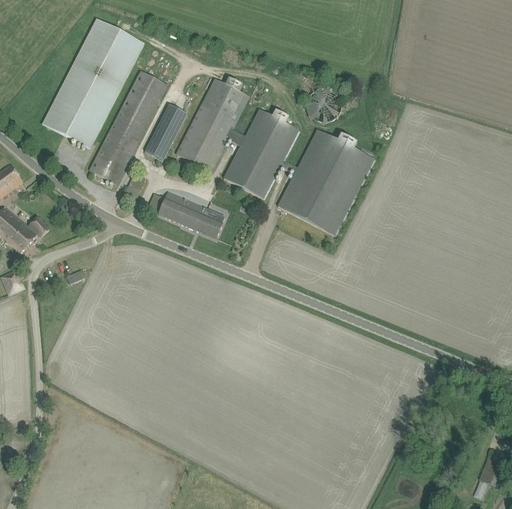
[(90,149),(144,42),(96,18),(41,124),(90,149)]
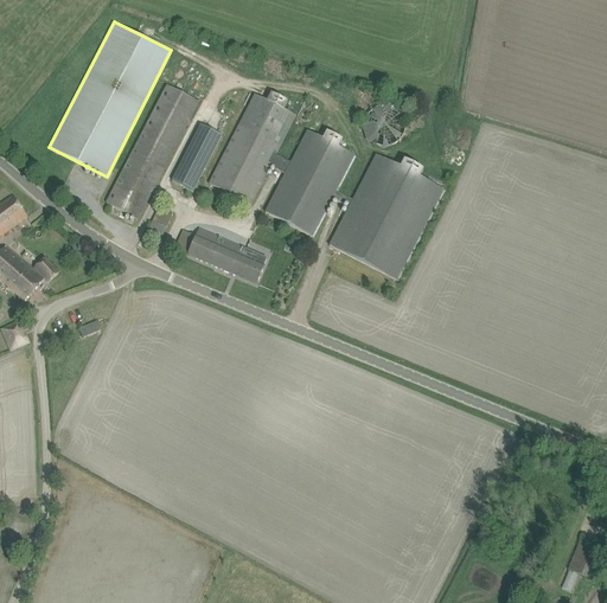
[(168,83),(107,201),(138,217),(198,100),(168,83)]
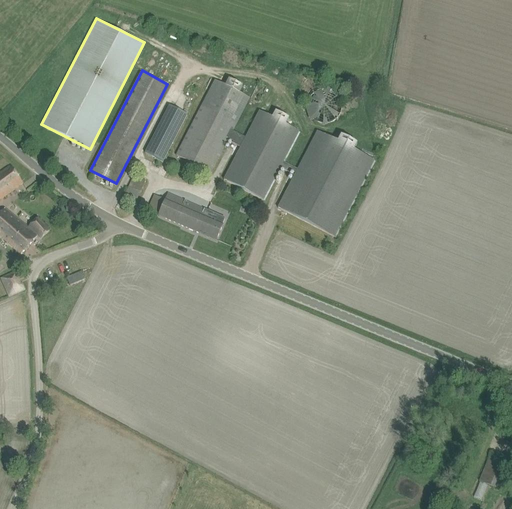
[(281,166),(285,167),(285,168),(289,170),(291,168),(295,170),(296,170),(278,205),(335,234),(374,158),(354,147),(357,141),(341,133),(338,139),(317,128),(298,167),(283,159),(299,129),(285,122),(289,116),(275,109),(272,115),(259,108),(245,136),(235,131),(232,129),(236,121),(238,118),(249,96),(239,91),(243,84),(229,76),(225,84),(215,79),(202,104),(177,153),(203,166),(201,171),(208,175),(211,170),(211,171),(228,136),(231,137),(233,138),(232,141),(235,142),(240,145),(224,178),(264,198),(280,165),(281,166)]
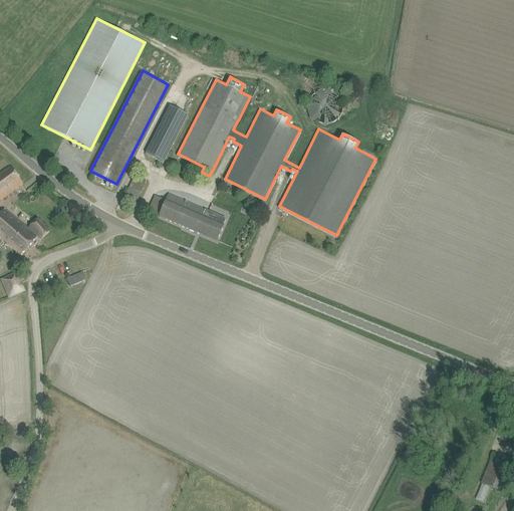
[(339,93),(316,83),(305,108),(309,110),(307,114),(326,123),(339,93)]
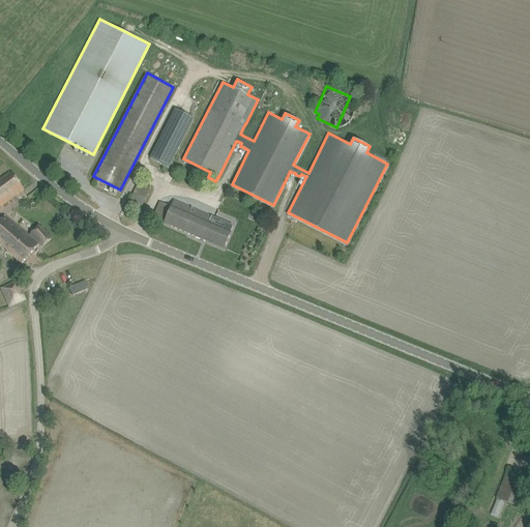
[(175,109),(149,157),(169,168),(195,118),(175,109)]
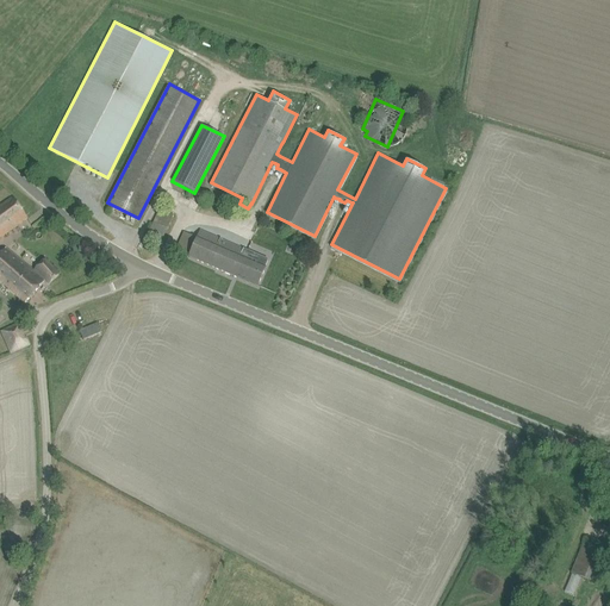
[(13,194),(0,204),(0,235),(27,216),(13,194)]
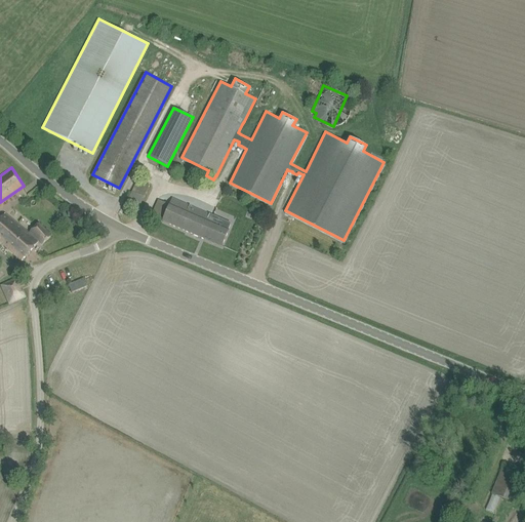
[(128,201),(138,205),(146,184),(135,179),(128,201)]
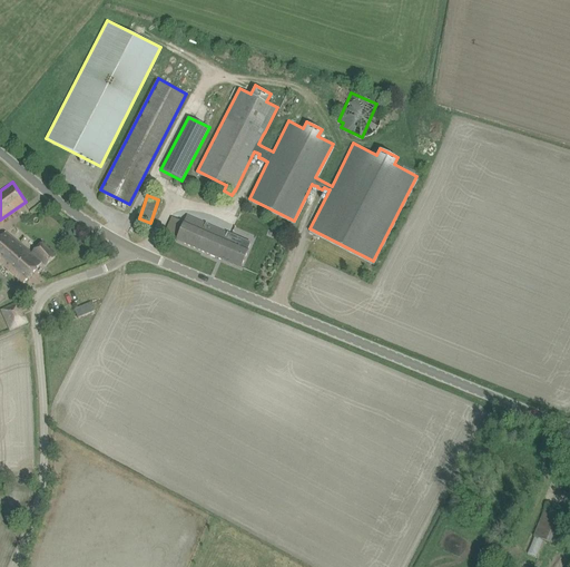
[(177,237),(242,265),(248,248),(233,242),(236,234),(187,213),(185,220),(173,215),(165,232),(177,237)]
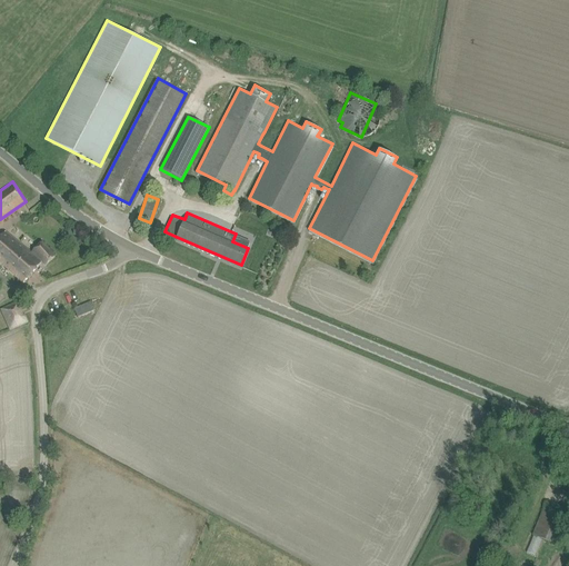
[(31,250),(6,229),(0,236),(0,259),(23,281),(42,259),(46,262),(55,255),(42,240),(31,250)]
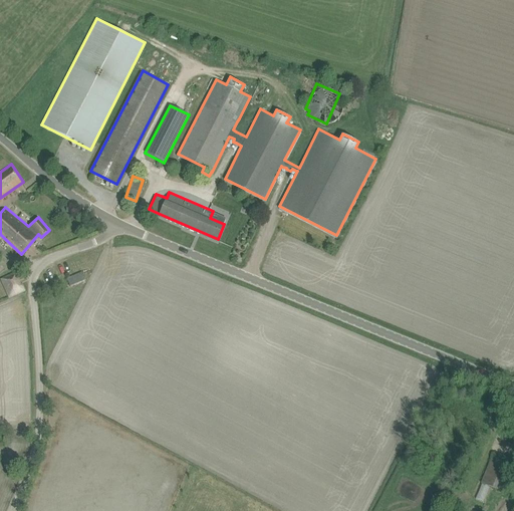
[(70,284),(86,278),(83,269),(67,276),(70,284)]
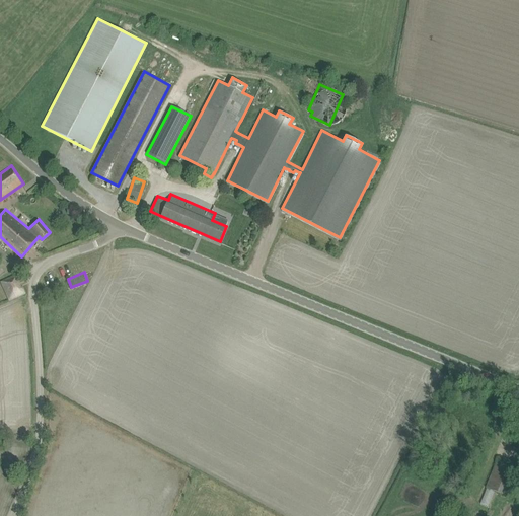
[(0,281),(9,299),(24,291),(14,273),(0,280),(0,281)]
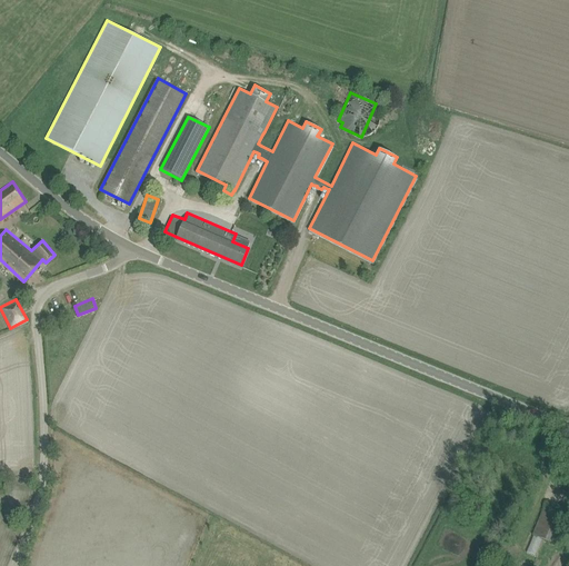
[(568,509),(546,500),(533,533),(558,544),(568,517),(568,509)]
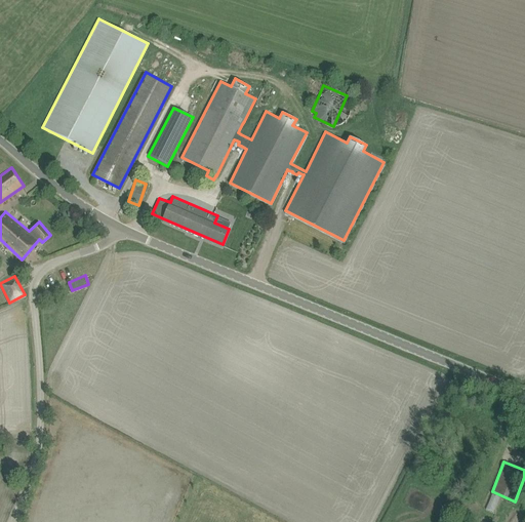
All buildings are outlined.
